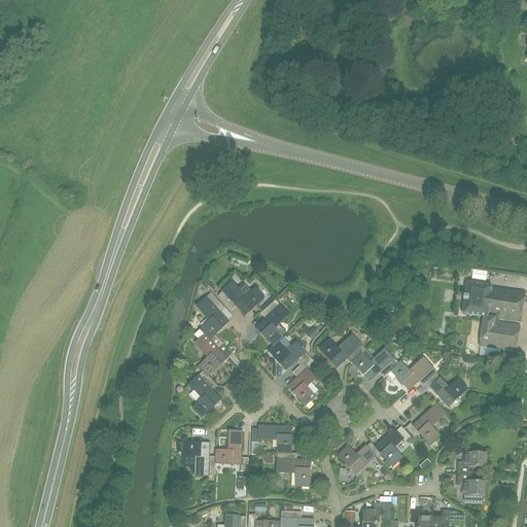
[(507,0),(507,8),(521,10),(522,0),(507,0)]
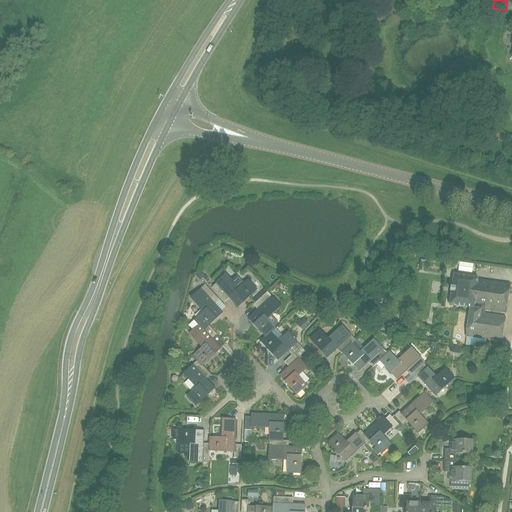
[(247,280),(244,283),(237,276),(231,281),(225,275),(211,288),(224,302),(229,298),(238,307),(256,289),(247,280)]
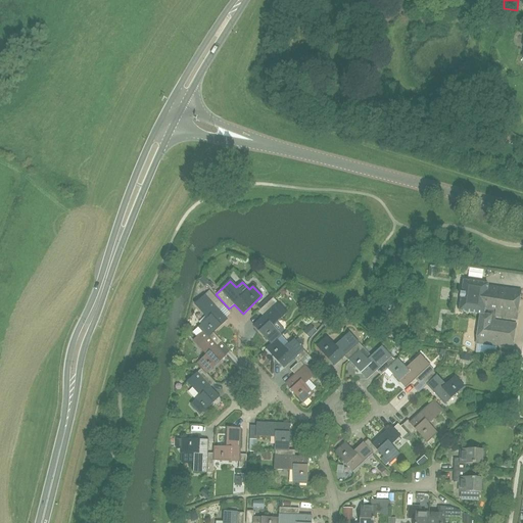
[(463,281),(459,312),(479,315),(475,344),(512,349),(516,324),(494,321),(494,317),(517,320),(521,291),(487,286),(487,285),(463,281)]
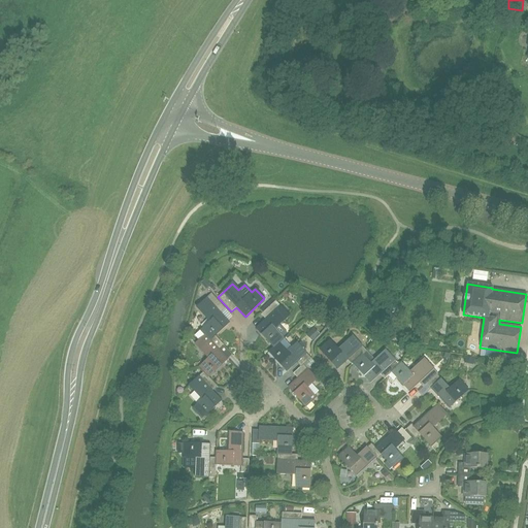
[(218,351),(219,350),(223,345),(215,336),(229,323),(220,314),(225,308),(211,294),(197,307),(209,322),(200,331),(204,335),(218,351)]
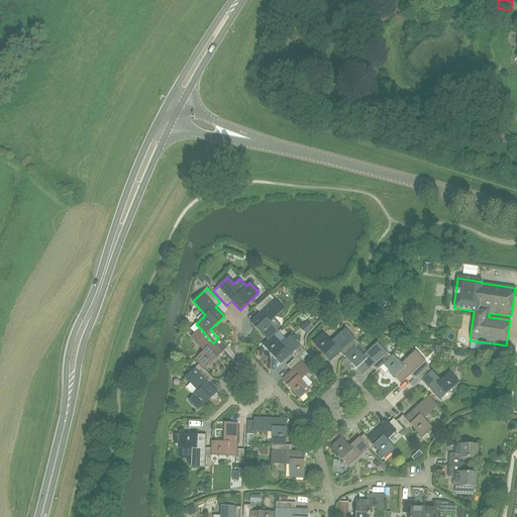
[(269,341),(274,336),(279,332),(278,330),(282,326),(274,318),(284,309),(271,295),(255,309),(261,313),(250,322),(269,341)]
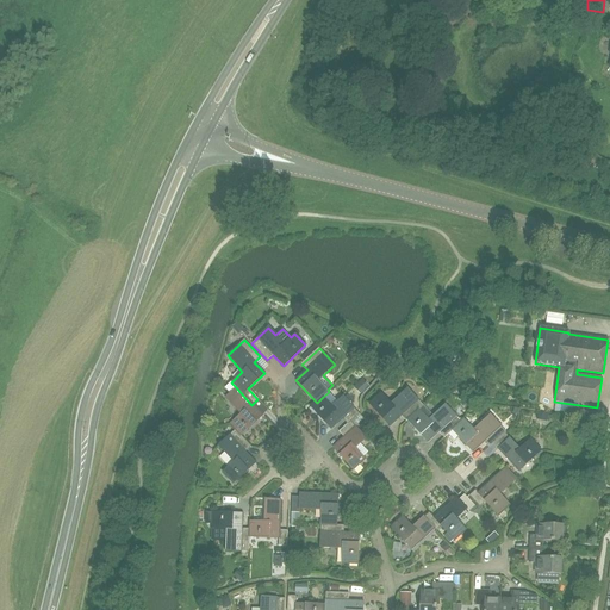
[(355,385),(362,392),(369,386),(362,379),(355,385)]
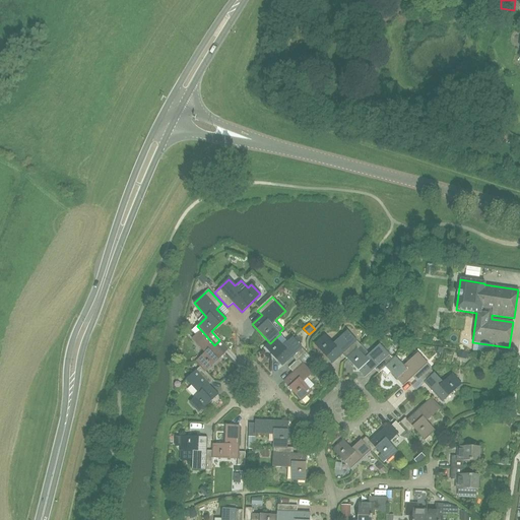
[(423,327),(415,326),(413,338),(420,339),(423,327)]
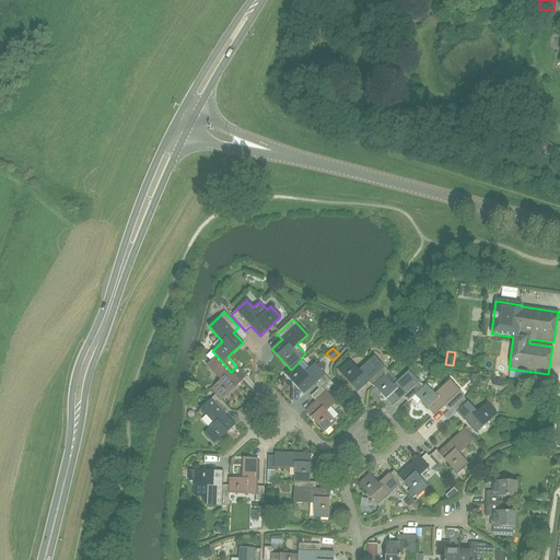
[(241,382),(232,371),(231,372),(217,356),(207,365),(221,381),(211,389),(216,395),(221,400),(241,382)]
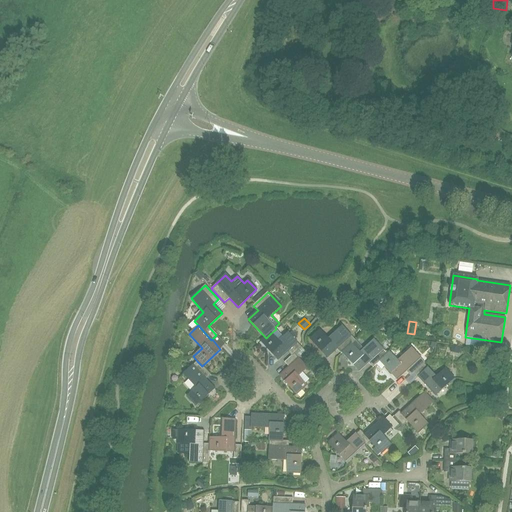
[(352,344),(356,341),(342,326),(328,339),(320,330),(310,339),(327,358),(336,350),(341,355),(342,353),(352,344)]
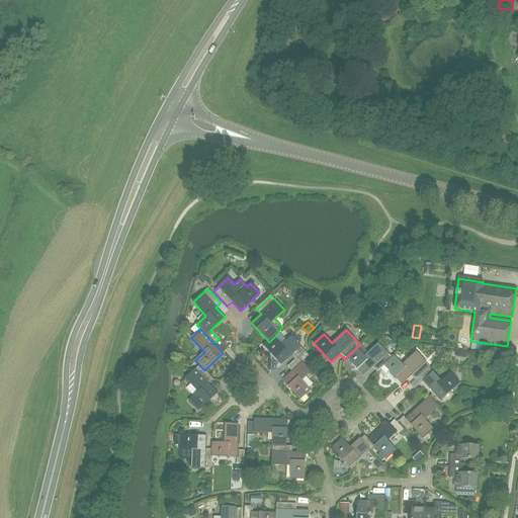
[(290,356),(294,360),(295,361),(303,354),(306,352),(292,337),(282,346),(274,337),(269,342),(264,346),(281,365),(290,356)]
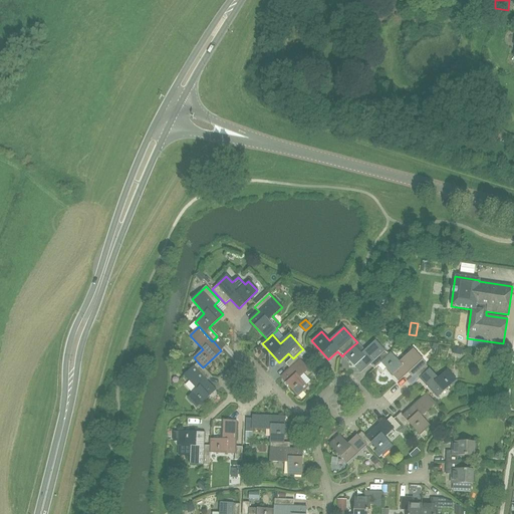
[(361,354),(353,345),(343,354),(360,372),(369,364),(373,369),(380,362),(389,356),(388,355),(375,341),(361,354)]
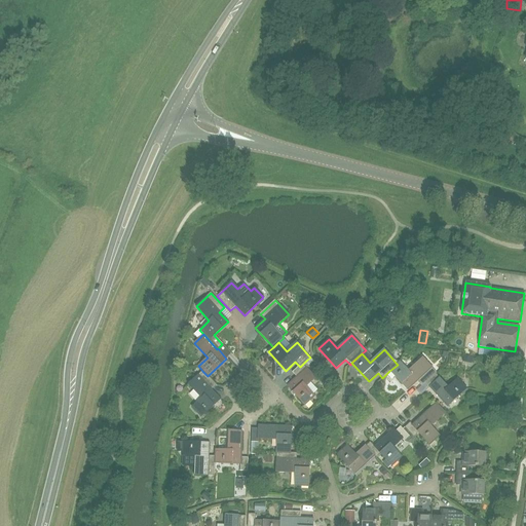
[(435,373),(436,373),(422,358),(408,371),(400,362),(397,364),(398,365),(389,371),(407,390),(416,381),(421,386),(435,373)]
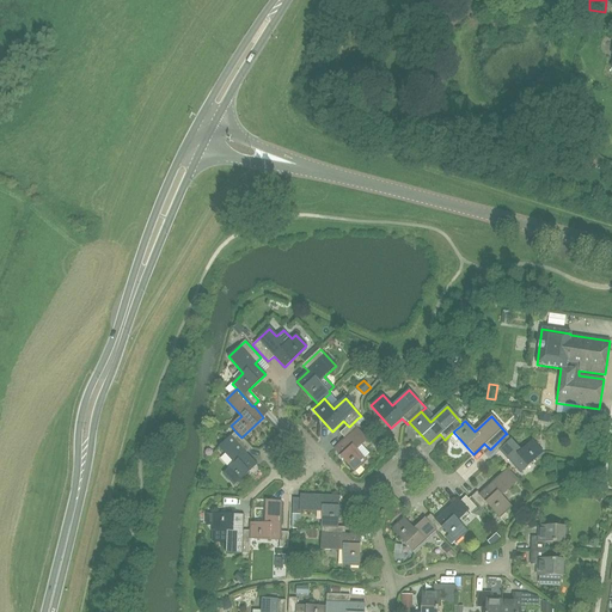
[(349,427),(348,426),(340,434),(346,440),(334,450),(355,472),(367,461),(356,450),(367,440),(357,428),(362,423),(357,418),(349,427)]
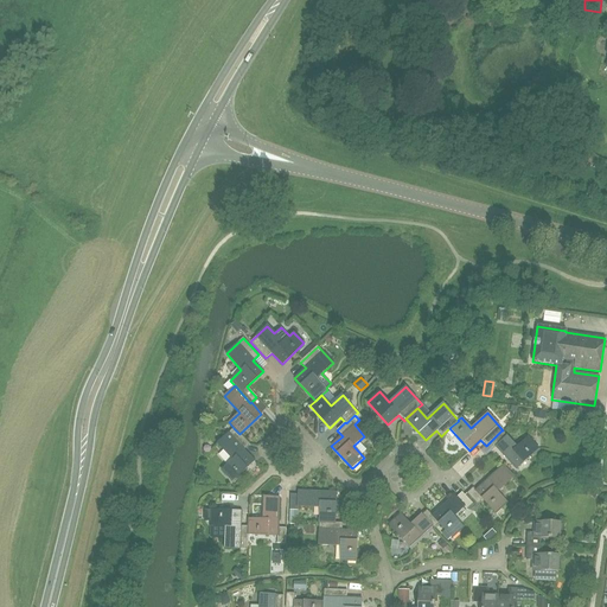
[(249,445),(240,434),(234,428),(217,443),(232,459),(221,470),(231,481),(254,461),(244,449),(249,445)]
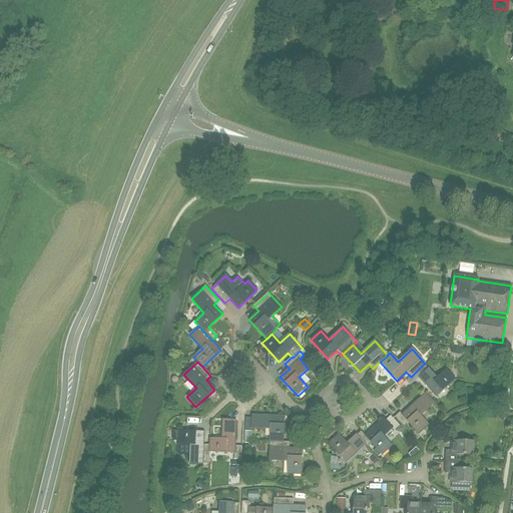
[(437,378),(425,364),(424,364),(411,377),(406,382),(410,386),(419,378),(436,397),(455,379),(446,369),(437,378)]
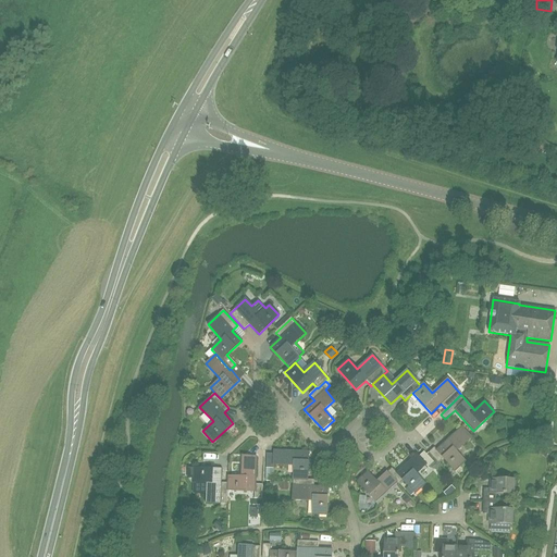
[(434,447),(428,453),(438,463),(444,458),(455,471),(466,461),(456,450),(471,437),(461,426),(436,449),(434,447)]
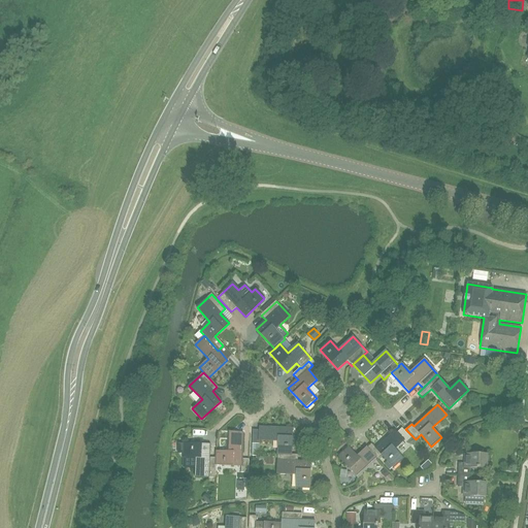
[(277,441),(277,454),(291,455),(292,429),(259,427),(259,430),(252,430),(252,443),(259,443),(259,440),(277,441)]
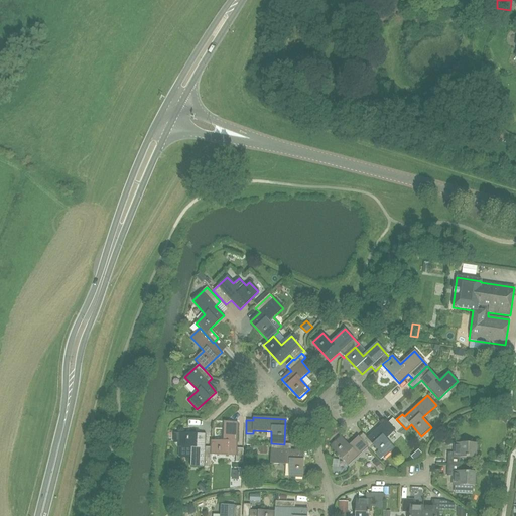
[(374,444),(379,450),(384,457),(385,458),(394,448),(385,438),(394,430),(397,432),(402,428),(393,418),(388,422),(387,420),(368,438),(374,444)]
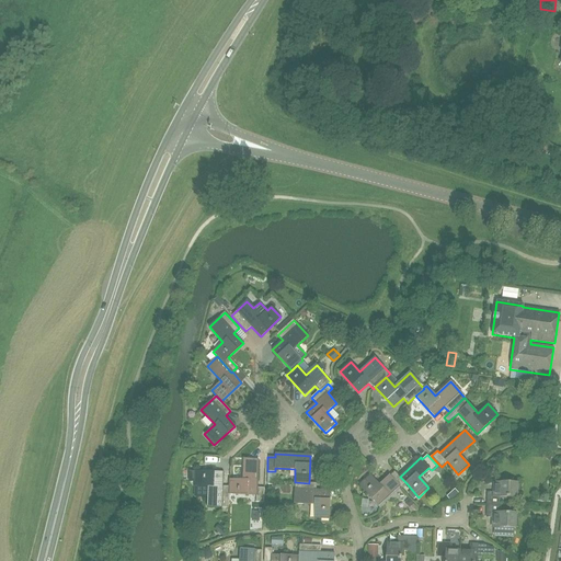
[(229,487),(229,494),(256,495),(255,502),(263,502),(264,488),(256,488),(258,460),(243,459),(242,480),(229,479),(229,487)]
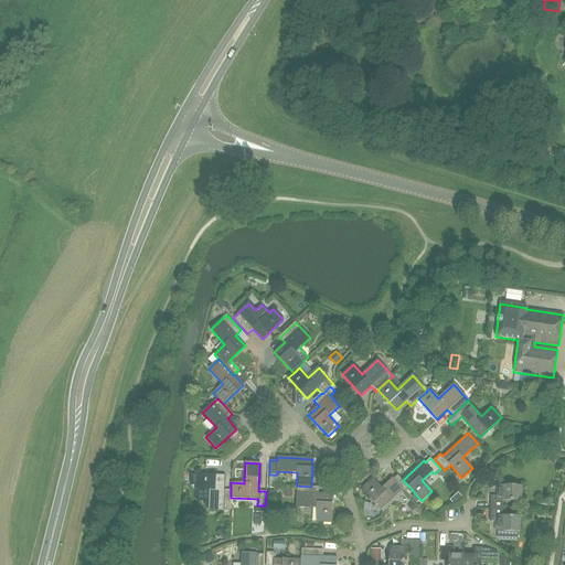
[(230,511),(231,498),(231,490),(224,489),(224,476),(196,475),(195,489),(210,489),(209,511),(230,511)]
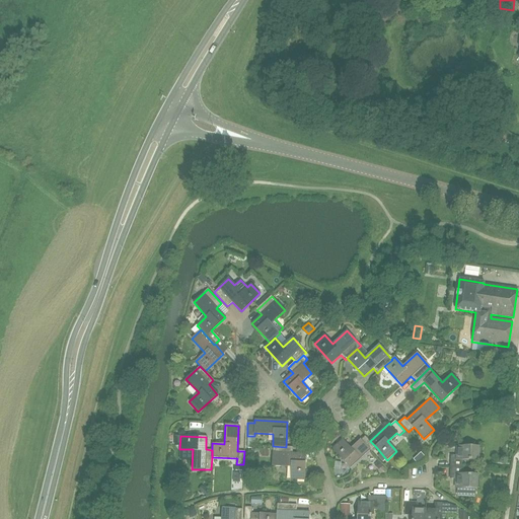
[(371,452),(376,447),(370,441),(365,436),(351,449),(343,440),(332,449),(350,467),(369,450),(371,452)]
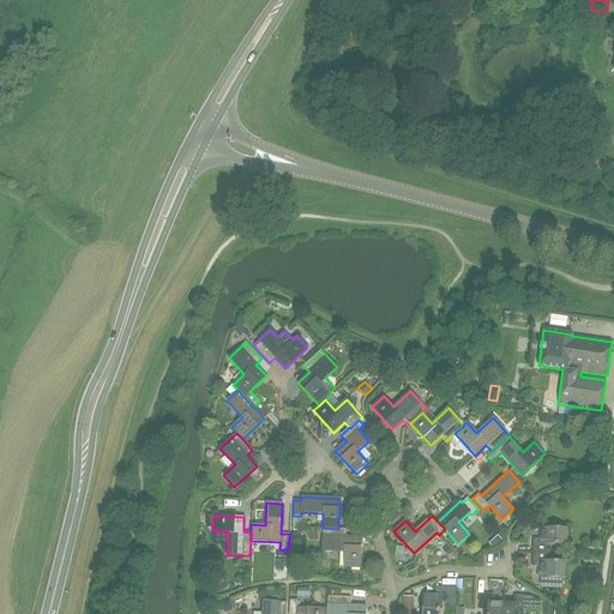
[(345,529),(338,529),(323,528),(321,552),(344,553),(343,567),(359,567),(360,537),(345,537),(345,529)]
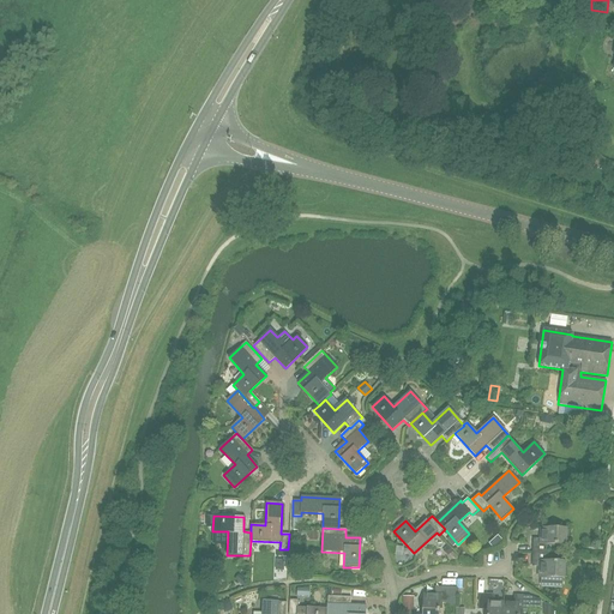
[(533,540),(533,553),(547,553),(548,545),(565,546),(565,540),(567,540),(569,533),(566,533),(566,529),(541,528),(541,540),(533,540)]
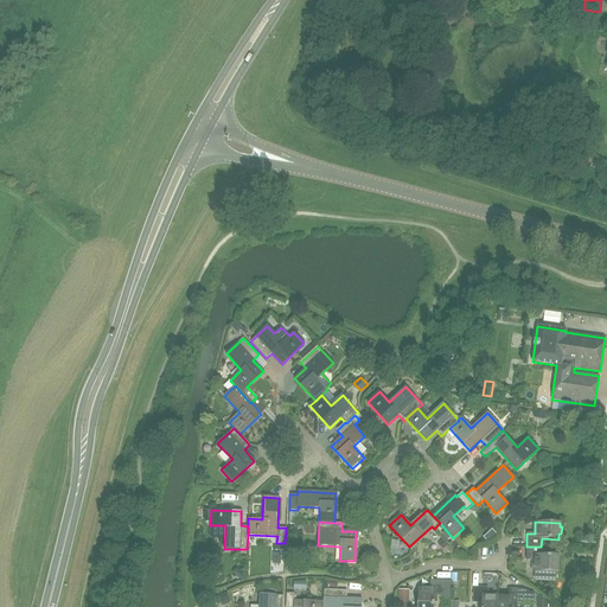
[(446,530),(442,534),(448,541),(452,537),(446,530)]
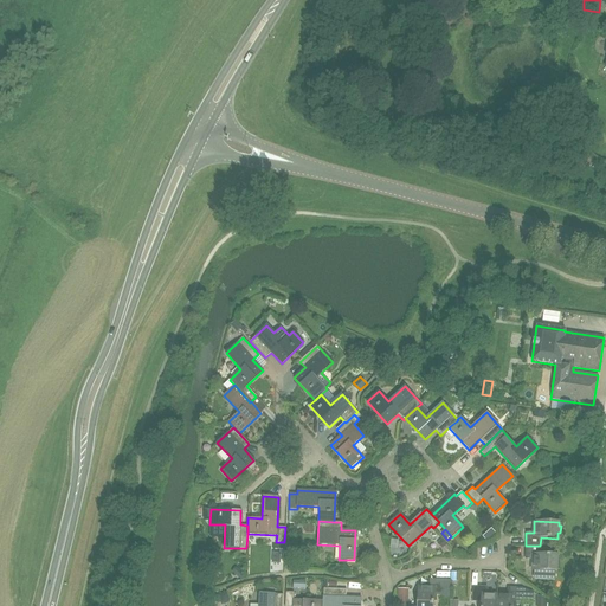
[(540,546),(526,546),(524,559),(532,559),(532,571),(556,571),(556,568),(559,568),(559,560),(558,560),(558,555),(540,555),(540,546)]
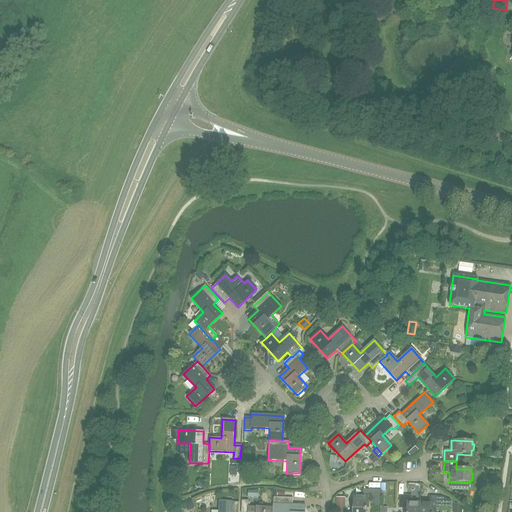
[(374,490),(362,490),(362,496),(353,495),(352,511),(365,511),(366,503),(373,503),(373,506),(380,506),(381,490),(380,490),(374,490)]
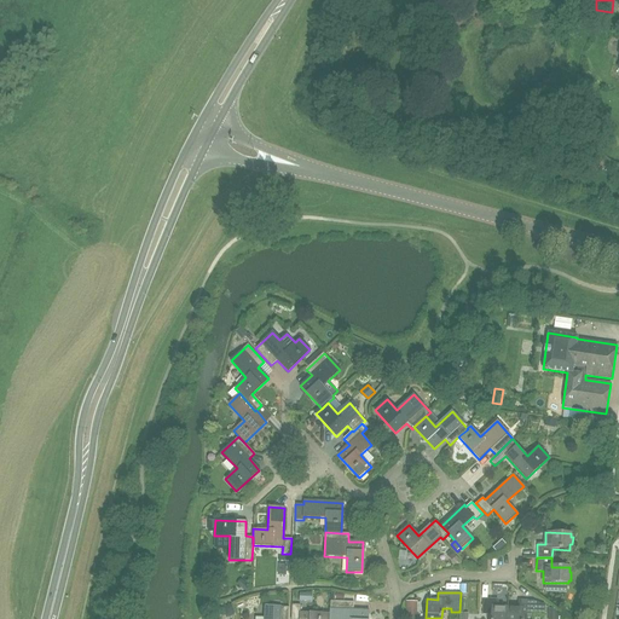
[(507,618),(508,607),(497,607),(497,599),(482,599),(482,614),(492,614),(491,618),(507,618)]
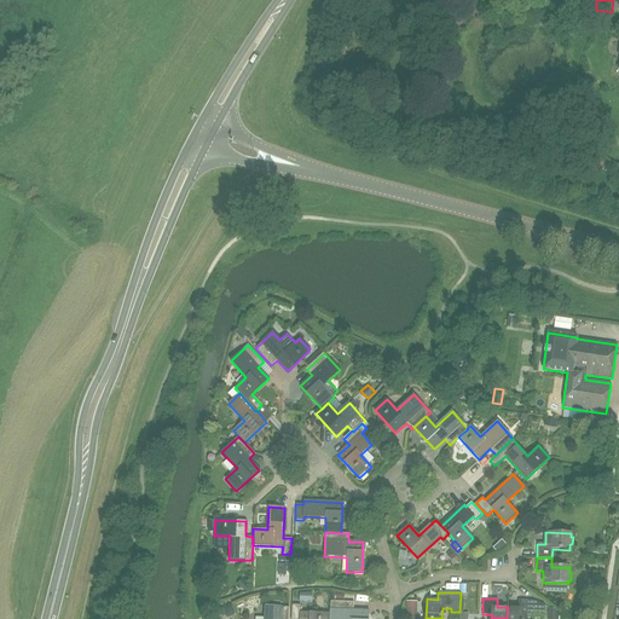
[(508,607),(507,618),(522,618),(522,615),(532,617),(532,614),(544,614),(544,605),(533,600),(533,601),(518,600),(518,607),(508,607)]
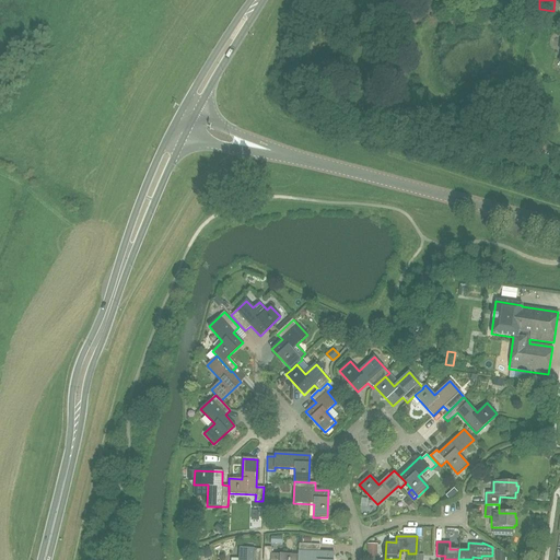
[(299,556),(299,559),(334,559),(334,552),(319,551),(321,545),(299,544),(299,556)]
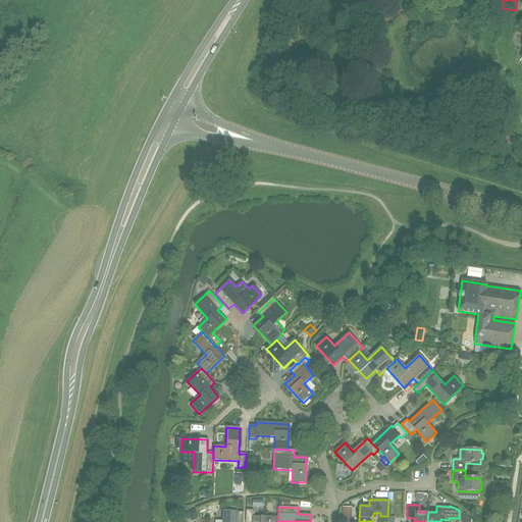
[(343,507),(342,521),(351,521),(352,508),(343,507)]
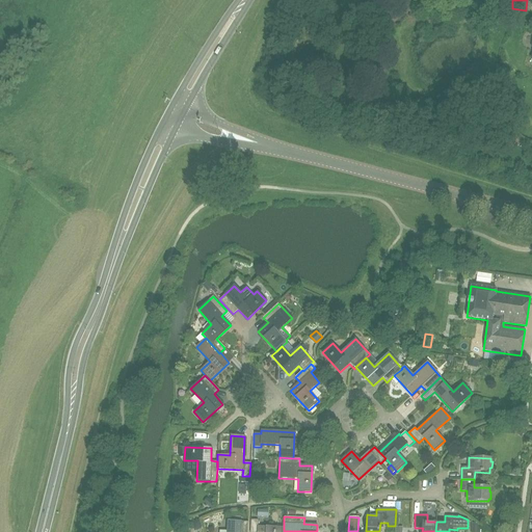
[(284,531),(284,528),(257,527),(258,521),(250,521),(249,531),(284,531)]
